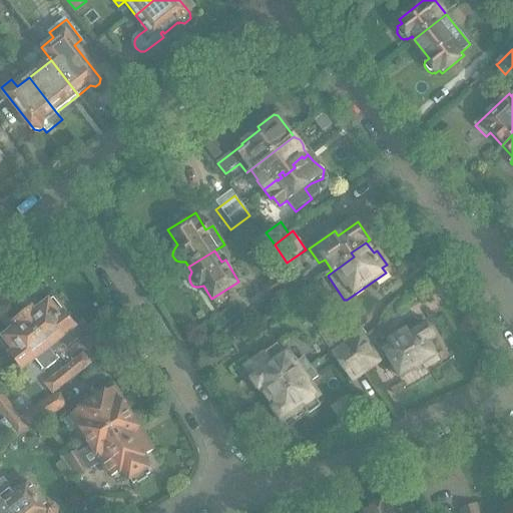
[(299,276),(289,284),(282,274),(262,289),(270,301),(290,286),(298,296),(308,289),(299,276)]
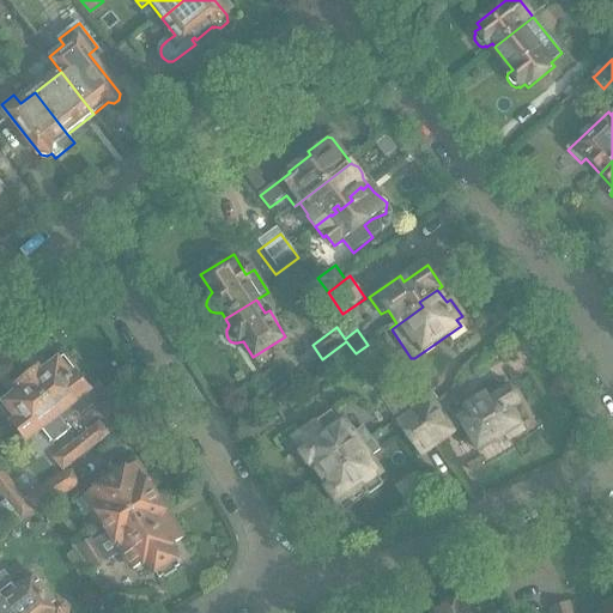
[(38,369),(28,377),(60,417),(77,402),(84,413),(98,402),(90,392),(91,390),(77,374),(65,357),(59,362),(42,375),(38,369)]
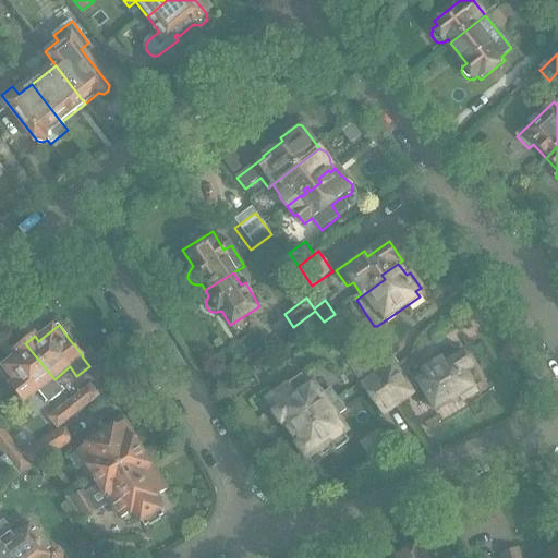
[(4,367),(0,371),(12,386),(25,402),(38,391),(49,403),(63,392),(53,380),(55,379),(25,343),(16,351),(20,355),(4,367)]
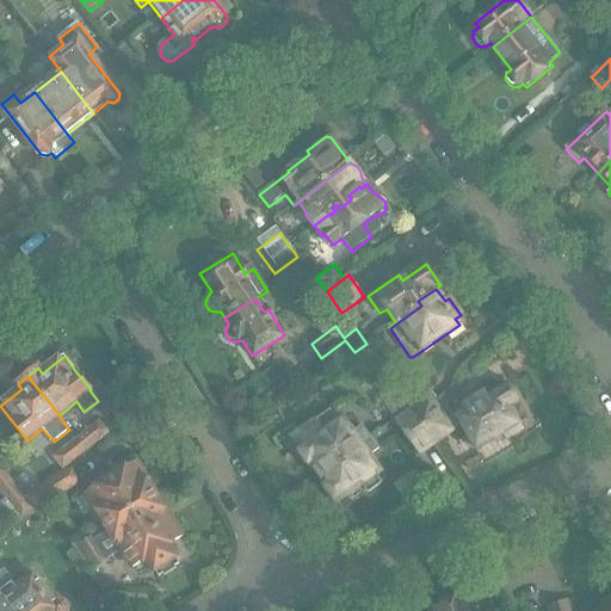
[(519,402),(518,402),(508,386),(487,397),(485,393),(463,405),(466,411),(457,415),(476,450),(505,434),(507,439),(523,431),(519,425),(530,419),(519,402)]
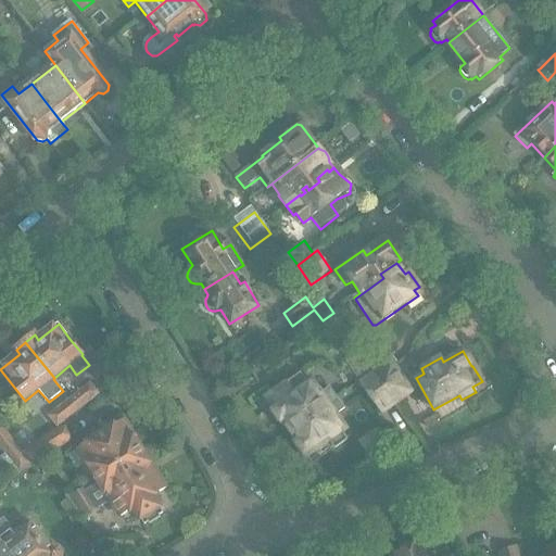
[(368,364),(369,364),(363,352),(346,363),(354,375),(369,365),(368,364)]
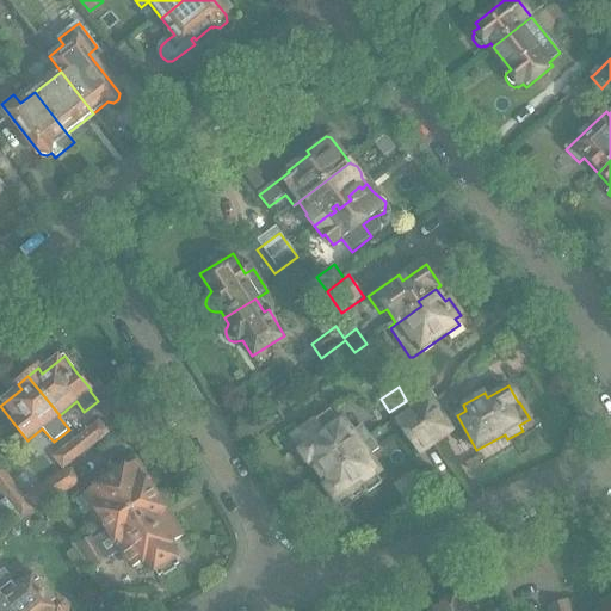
[(414,414),(432,402),(423,388),(406,400),(405,400),(406,401),(412,409),(411,409),(414,414)]
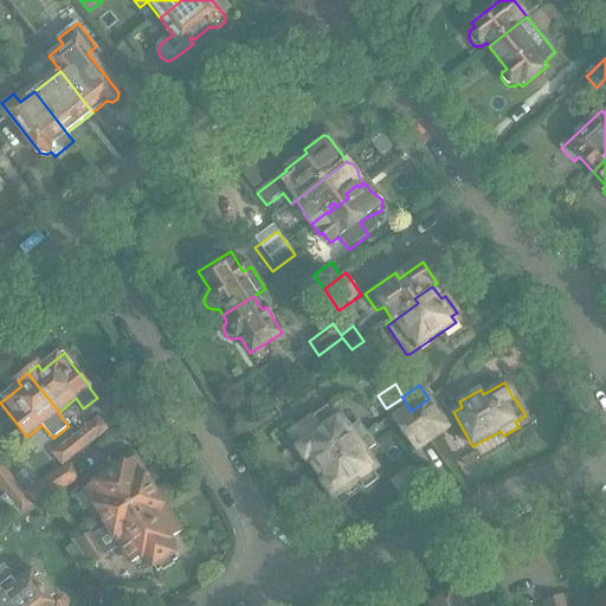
[(449,429),(444,421),(429,399),(411,411),(432,440),(433,439),(449,429)]
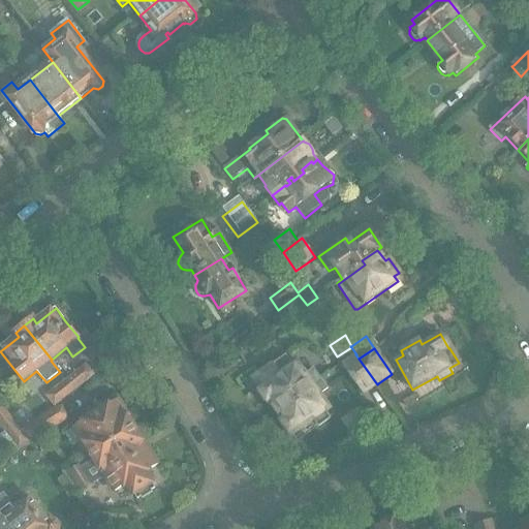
[(377,384),(359,359),(355,354),(343,363),(365,393),(377,384)]
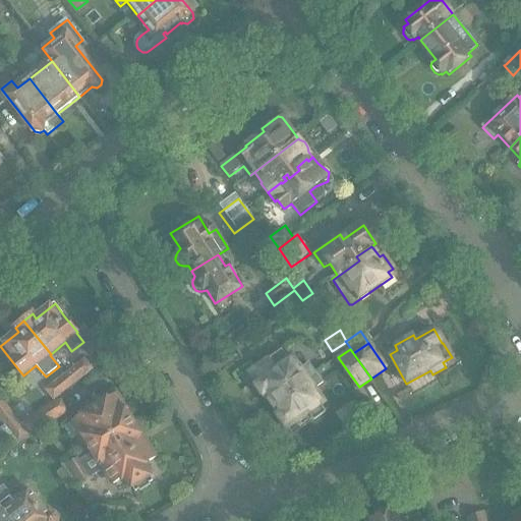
[(309,363),(301,368),(293,355),(287,359),(282,351),(269,360),(248,374),(270,405),(308,379),(316,373),(309,363)]
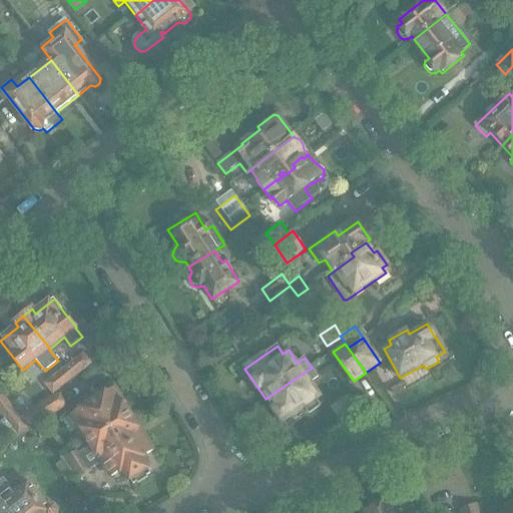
[(66,369),(67,370),(74,379),(92,364),(84,354),(66,369)]
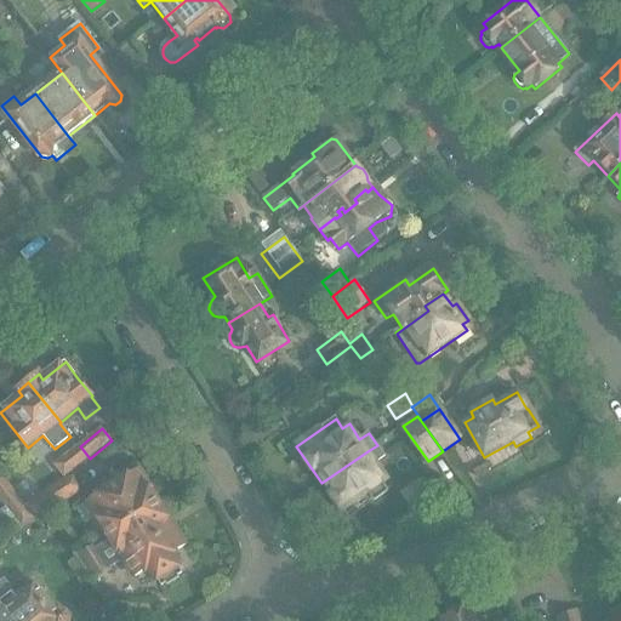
[(90,459),(81,448),(80,446),(55,466),(64,478),(83,463),(90,459)]
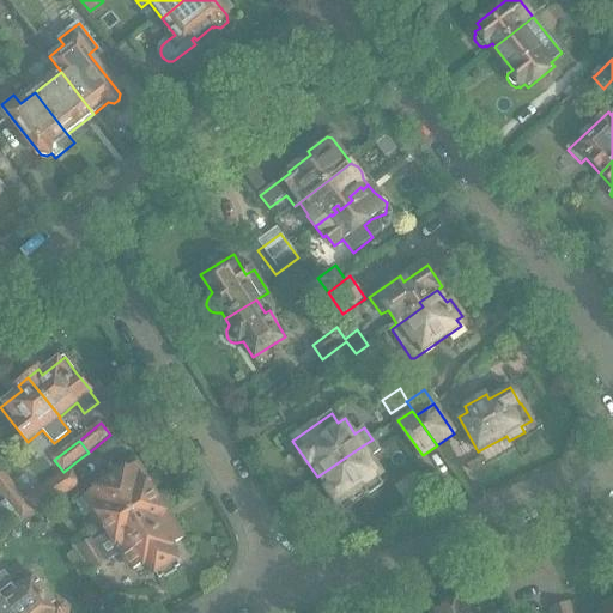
[(363,445),(317,477),(337,505),(364,486),(370,495),(382,486),(376,477),(382,473),(363,445)]
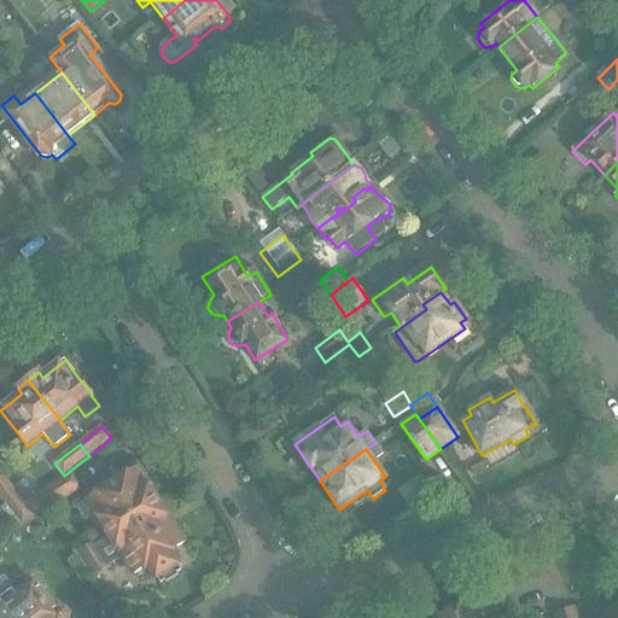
[(81,490),(73,477),(86,466),(82,461),(64,476),(65,477),(24,501),(36,516),(41,512),(81,490)]
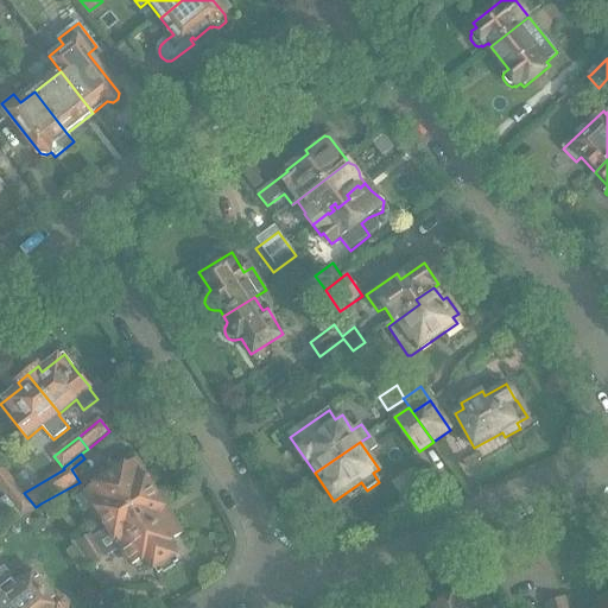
[(107,525),(156,494),(135,461),(86,491),(107,525)]
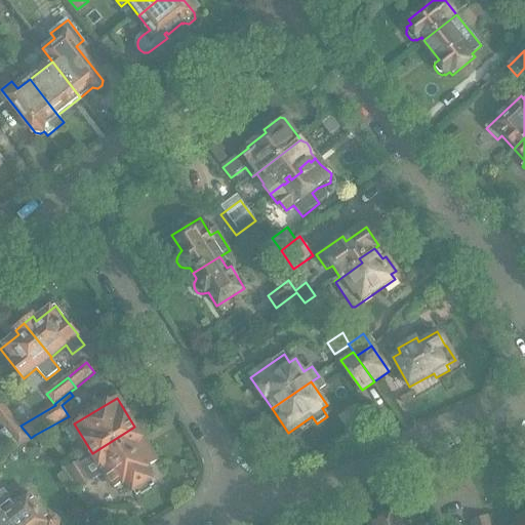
[(31,438),(21,426),(21,427),(3,404),(0,405),(0,421),(5,429),(1,433),(15,450),(31,438)]
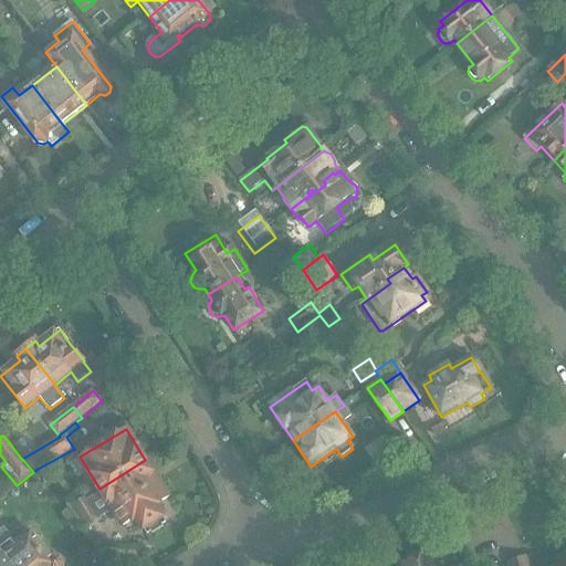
[(154,503),(167,495),(145,460),(100,489),(121,523),(135,515),(145,532),(164,520),(154,503)]
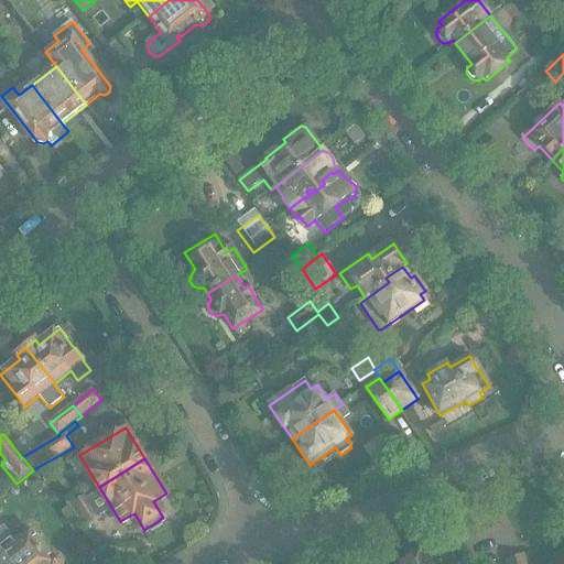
[(99,517),(87,497),(73,506),(85,525),(99,517)]
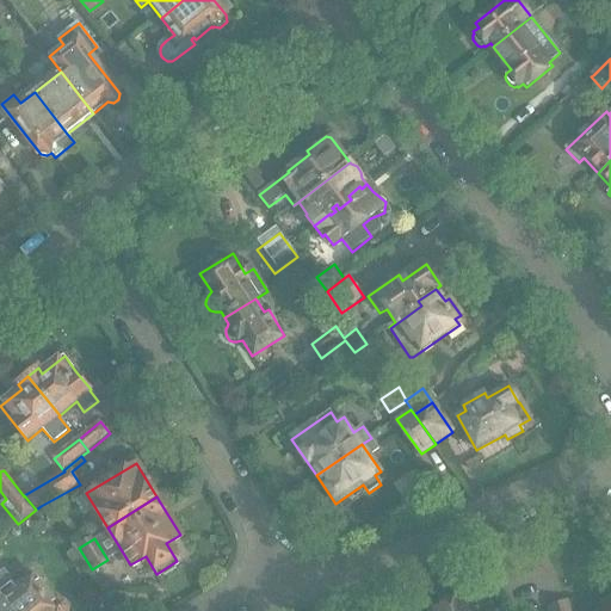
[(5,572),(0,574),(0,593),(13,610),(67,610),(68,609),(63,603),(55,602),(34,574),(16,587),(5,572)]
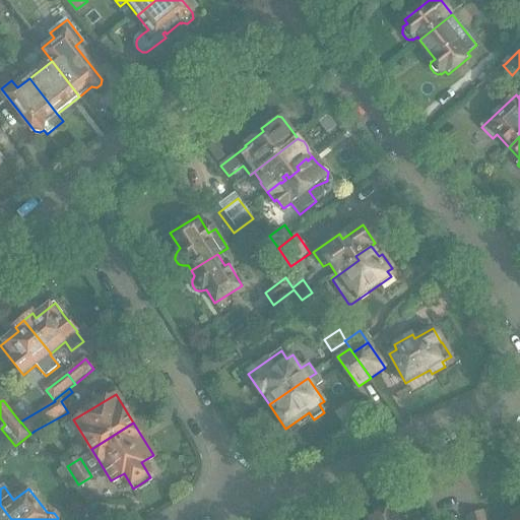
[(0,519),(11,519),(0,505),(0,519)]
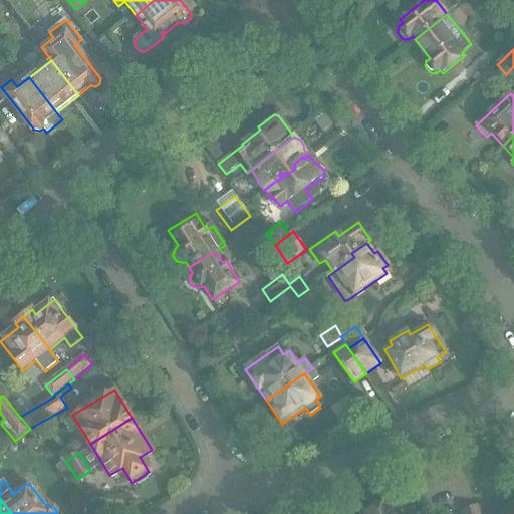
[(366,513),(393,513),(391,505),(366,513)]
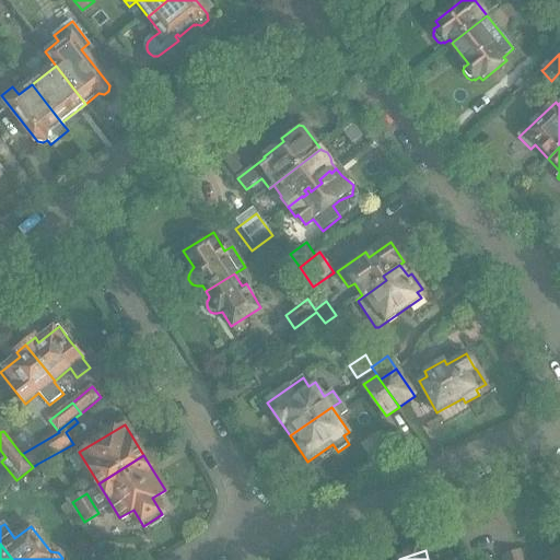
[(523,559),(521,550),(503,556),(504,559),(523,559)]
